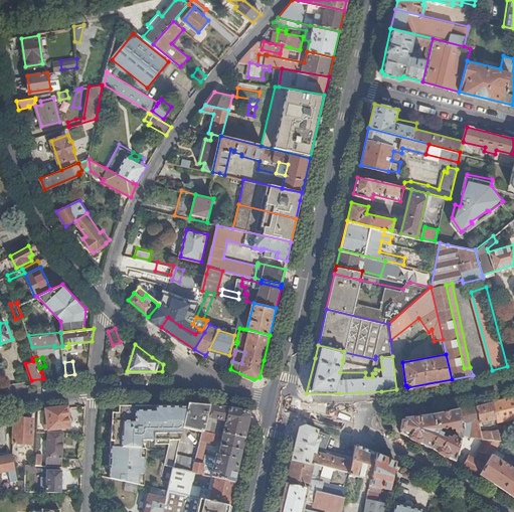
[(513,394),(492,402),(496,417),(497,420),(513,415),(513,394)]
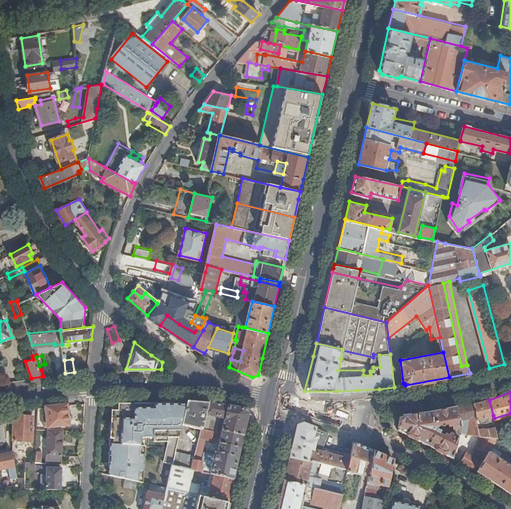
[(120,408),(113,408),(111,473),(144,481),(146,454),(142,453),(142,435),(171,435),(166,460),(173,462),(176,452),(176,450),(182,424),(187,403),(171,400),(120,402),(120,408)]
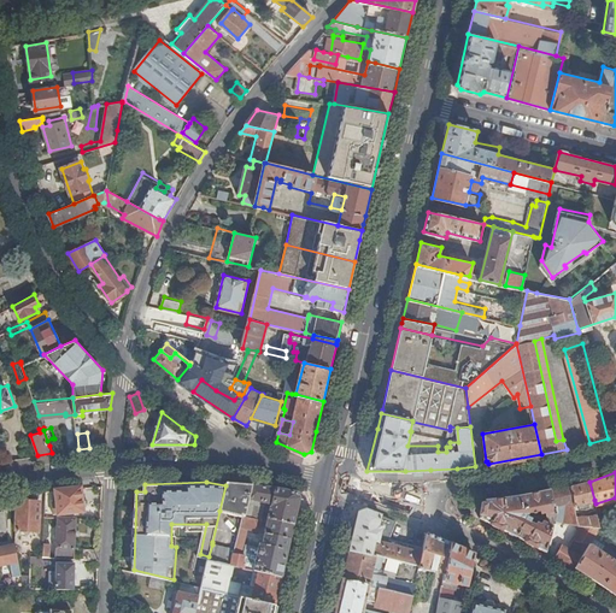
[(252,484),(227,482),(226,485),(220,511),(241,516),(241,513),(245,514),(252,484)]
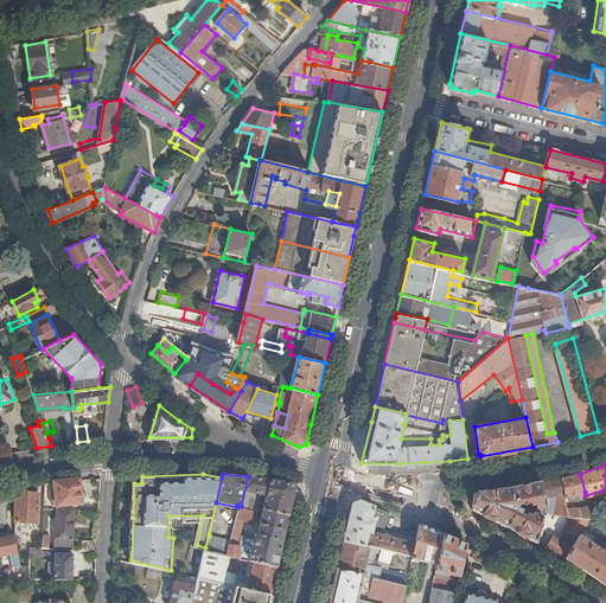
[(585,492),(580,474),(562,478),(567,496),(585,492)]
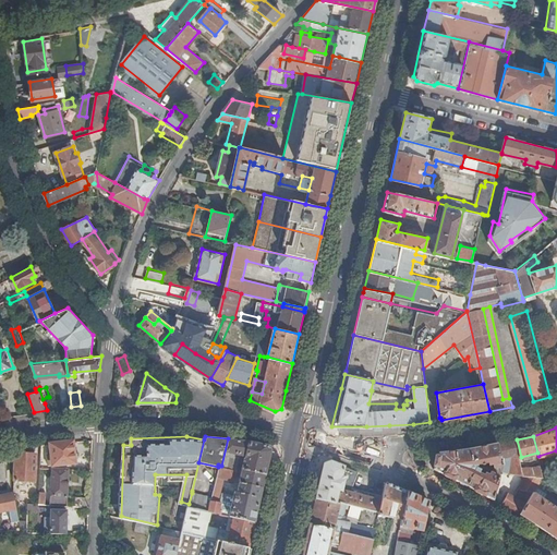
[(233,515),(255,520),(264,484),(271,450),(268,443),(228,438),(221,466),(218,465),(218,467),(212,493),(233,497),(232,504),(210,499),(208,509),(216,511),(233,515)]
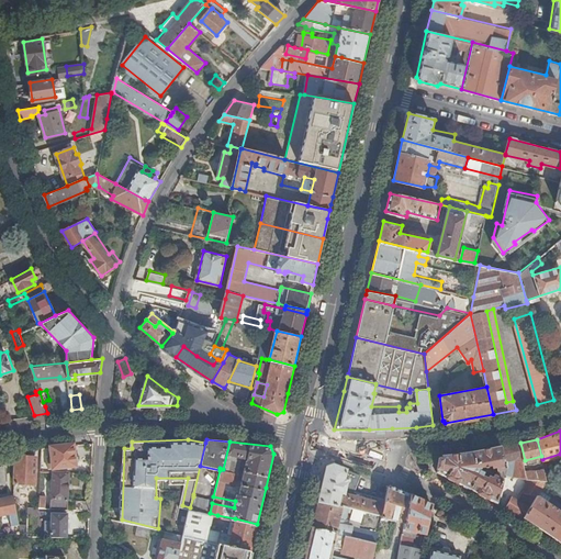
[(74,443),(42,447),(41,468),(76,465),(75,461),(78,461),(80,459),(80,456),(78,454),(75,454),(74,443)]
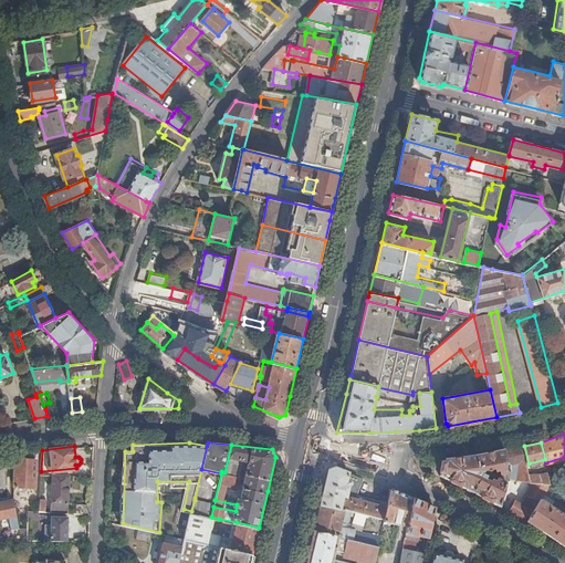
[(529,464),(524,446),(505,450),(510,473),(509,473),(508,478),(518,480),(532,480),(531,475),(529,464)]
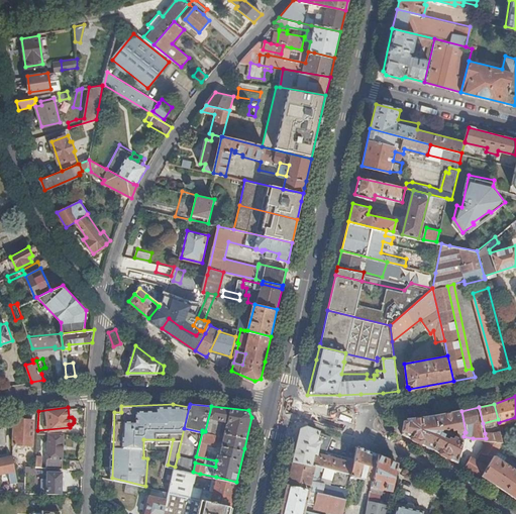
[(466,432),(461,411),(429,417),(405,420),(403,433),(457,461),(462,440),(456,437),(455,439),(450,437),(449,440),(440,435),(443,430),(452,428),(453,431),(457,430),(458,433),(465,432),(466,432)]
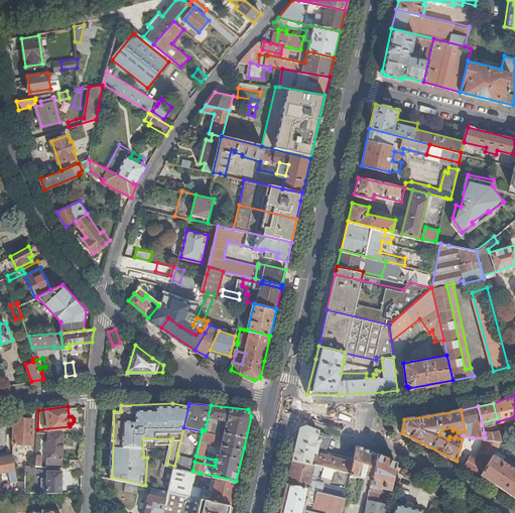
[(34,419),(15,417),(13,441),(31,443),(34,419)]
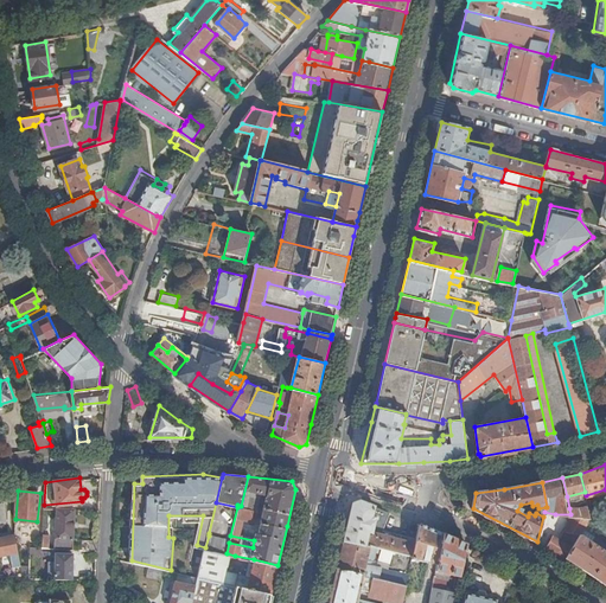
[(413,556),(418,539),(384,531),(389,510),(361,499),(353,502),(344,540),(377,547),(413,556)]
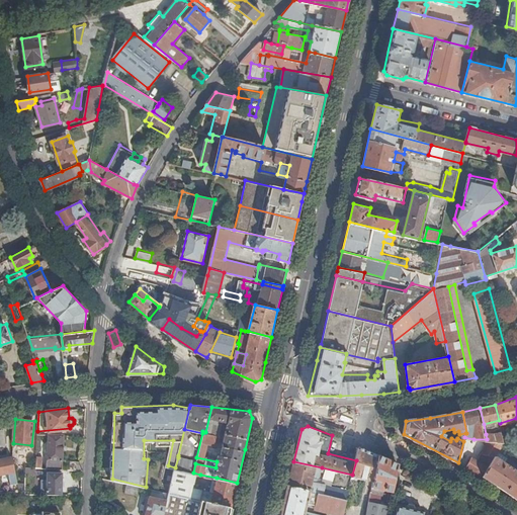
[(486,434),(487,439),(487,441),(489,441),(505,442),(503,432),(495,434),(486,434)]
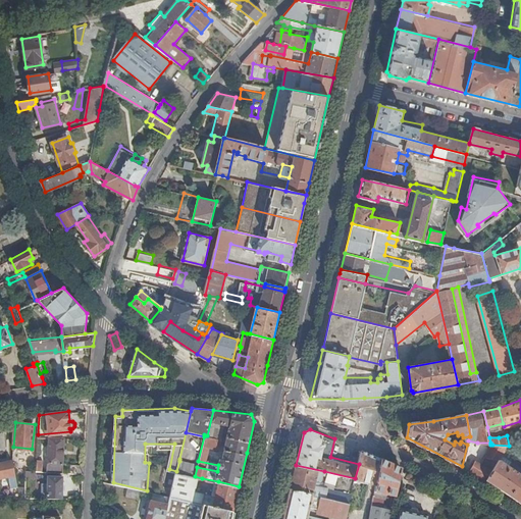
[(62,472),(64,437),(49,436),(48,471),(62,472)]
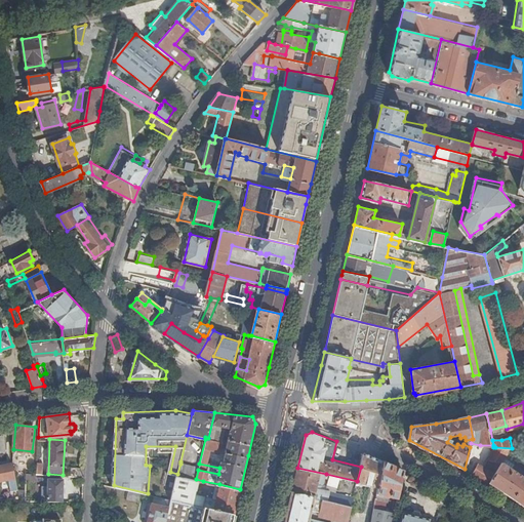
[(479,463),(473,474),(490,484),(502,463),(512,448),(495,447),(487,462),(485,467),(479,463)]
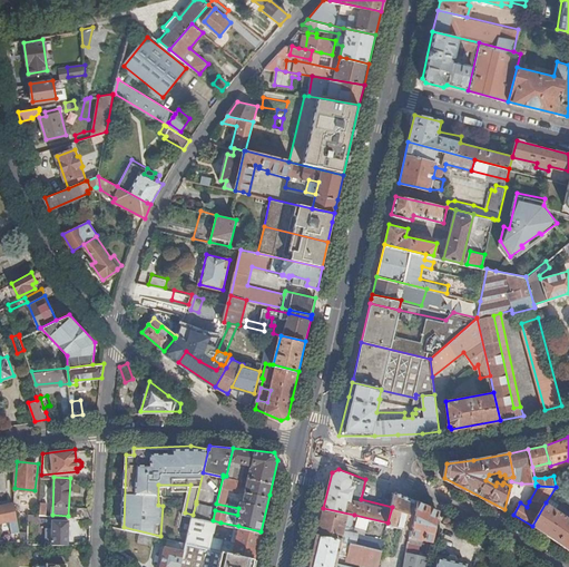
[(411,529),(417,501),(394,492),(392,507),(388,522),(388,525),(411,529)]
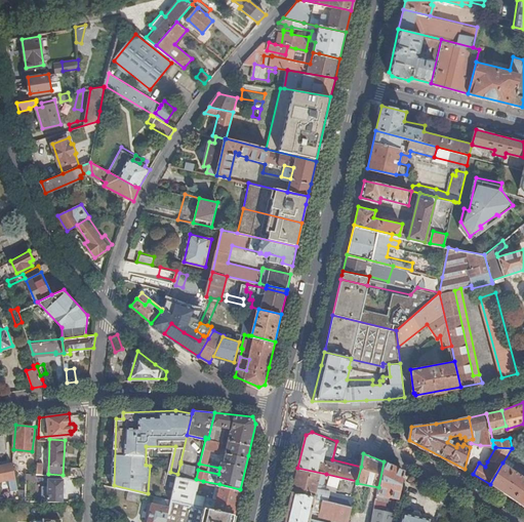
[(12,462),(0,464),(0,466),(1,473),(0,473),(0,480),(9,479),(11,490),(17,489),(12,462)]
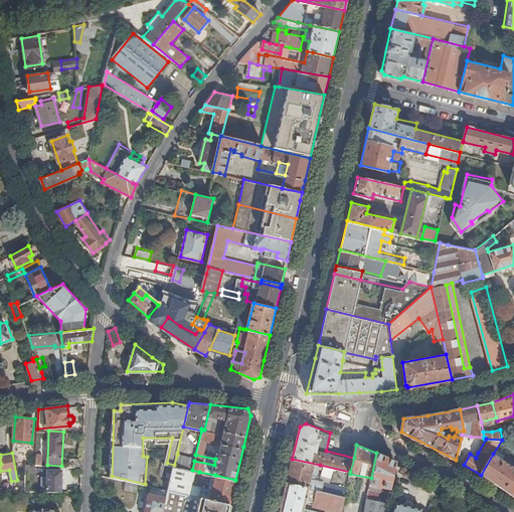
[(177,453),(177,455),(174,465),(174,466),(192,470),(194,461),(195,457),(177,453)]
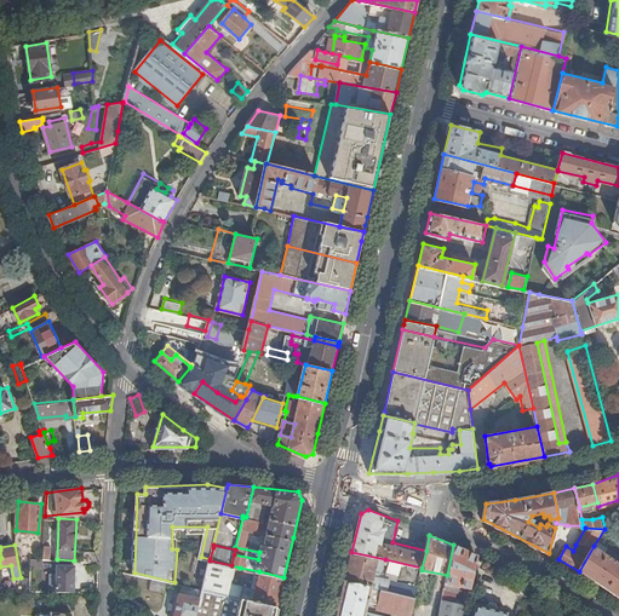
[(469,588),(477,556),(453,545),(447,575),(446,583),(469,588)]
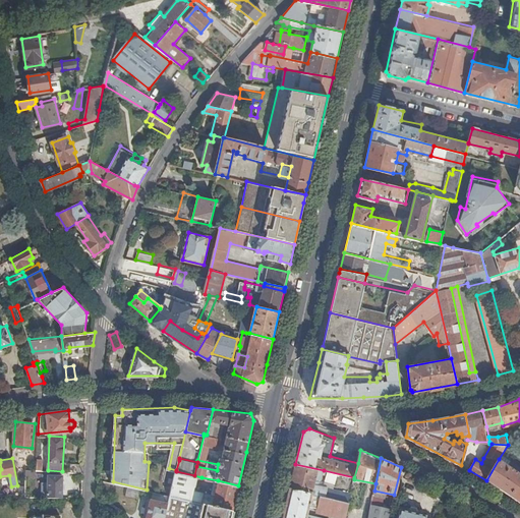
[(499,459),(486,480),(519,501),(519,472),(518,471),(499,459)]
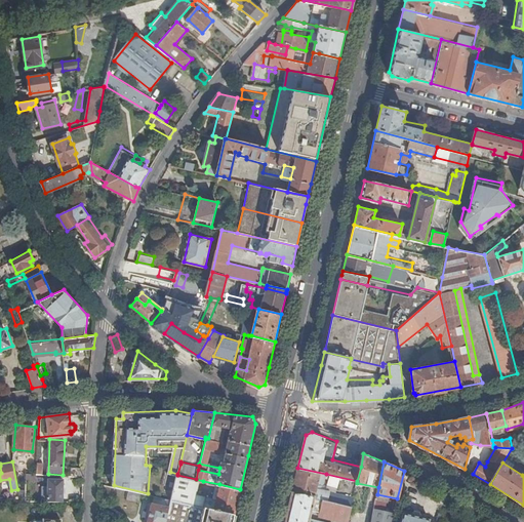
[(85,475),(85,467),(72,467),(71,475),(85,475)]
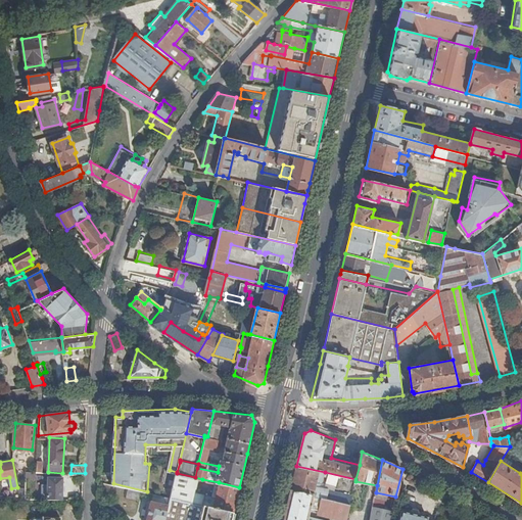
[(296,466),(291,489),(337,502),(339,492),(316,486),(317,480),(323,480),(325,472),(296,466)]
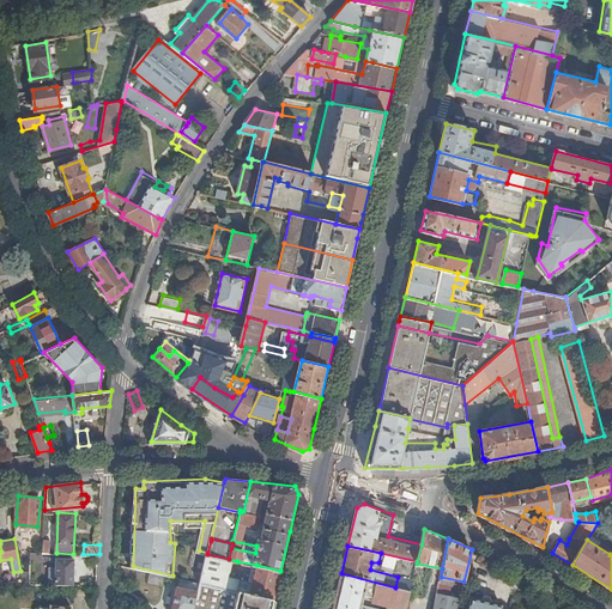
[(274,598),(280,571),(256,565),(253,582),(231,577),(232,571),(234,571),(237,561),(229,559),(207,554),(201,583),(274,598)]
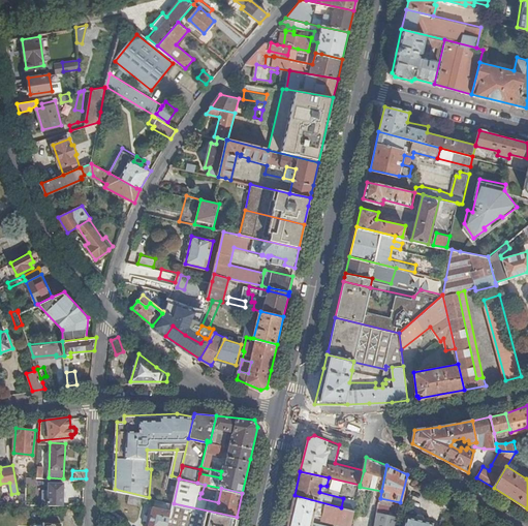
[(49,503),(63,503),(64,483),(50,482),(49,503)]
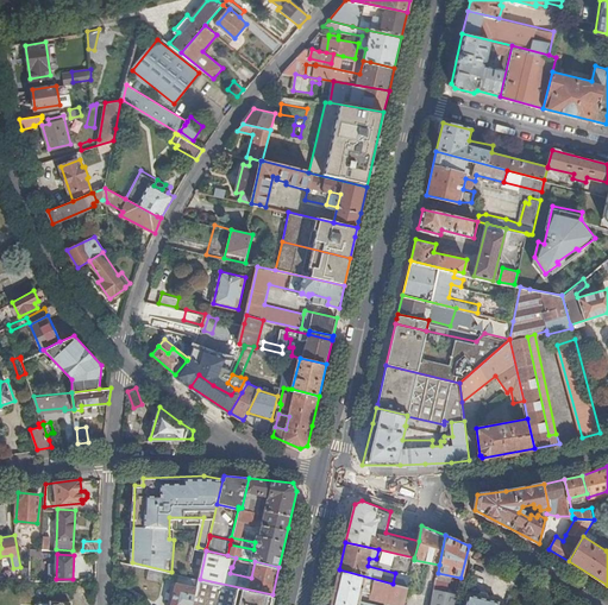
[(382,604),(361,600),(364,587),(373,590),(371,593),(405,602),(408,586),(393,584),(339,569),(333,593),(330,604),(382,604)]
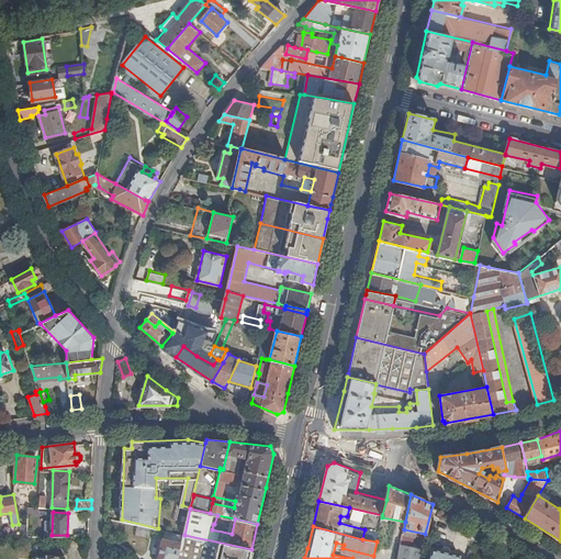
[(418,558),(425,534),(404,529),(397,558),(418,558)]
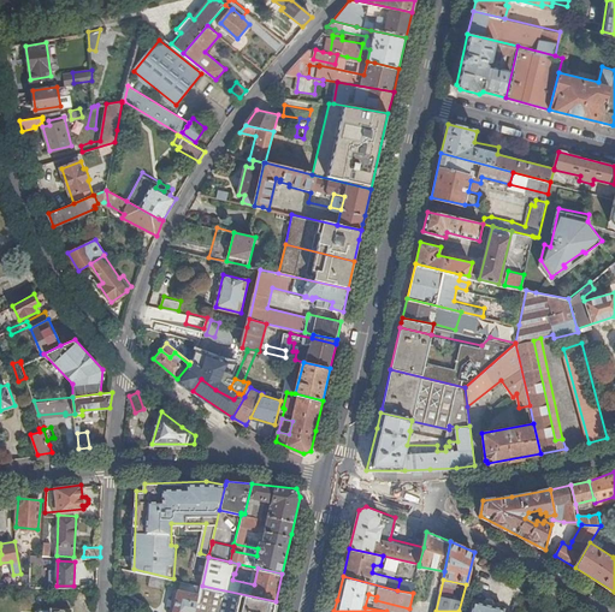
[(272,611),(276,601),(202,586),(200,584),(199,593),(194,611),(272,611)]
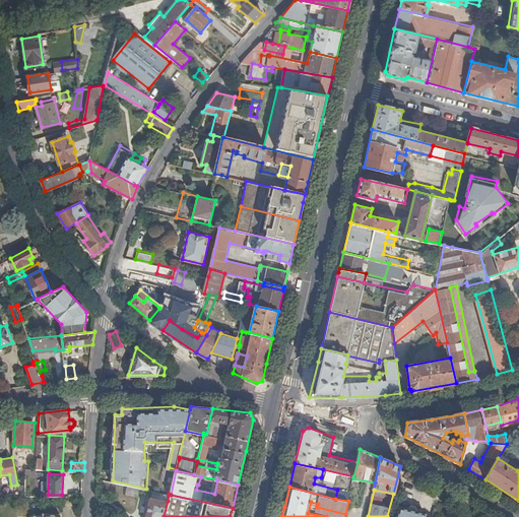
[(151,498),(146,516),(164,516),(168,501),(151,498)]
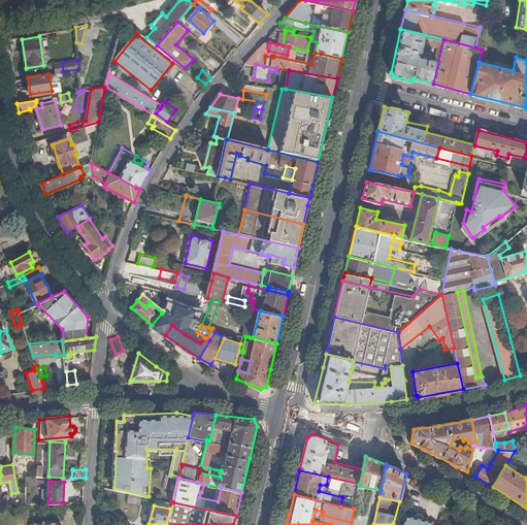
[(405,515),(402,524),(430,524),(432,521),(405,515)]
